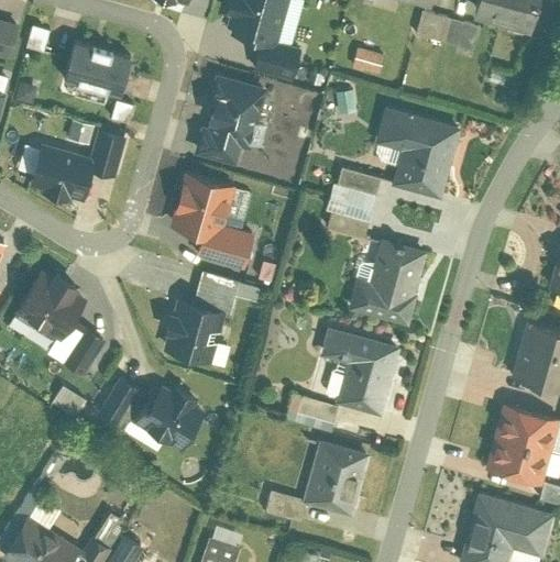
[(292,0),(246,0),(237,44),(280,54),(292,0)]
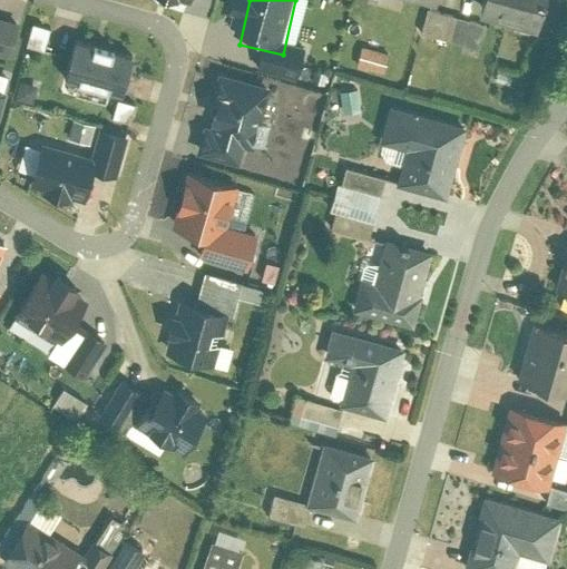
[(545,0),(487,0),(482,20),(538,32),(545,0)]
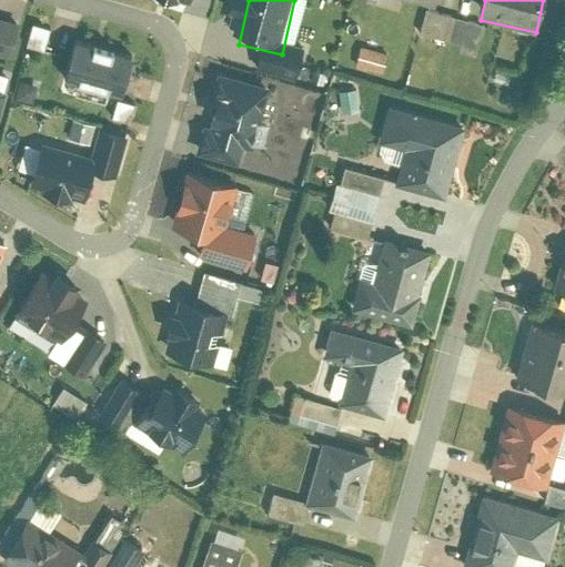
[(426,4),(420,30),(480,47),(487,21),(426,4)]
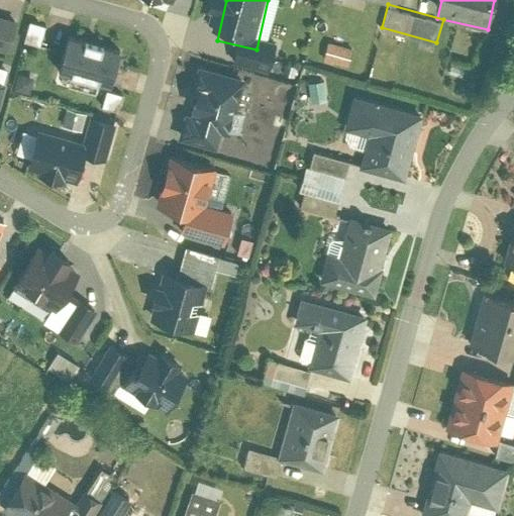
[(19,22),(0,18),(0,48),(13,52),(19,22)]
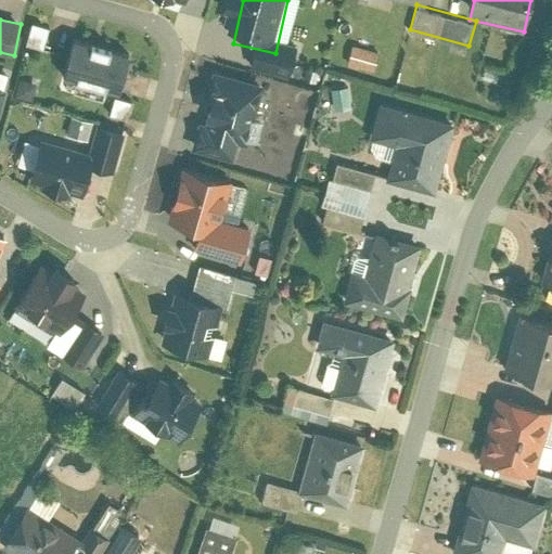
[(45,37),(48,25),(31,21),(28,33),(45,37)]
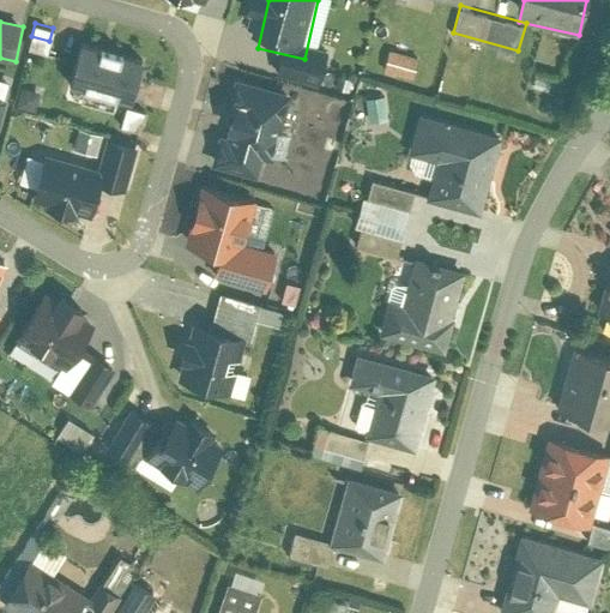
[(143,67),(83,52),(72,95),(132,110),(143,67)]
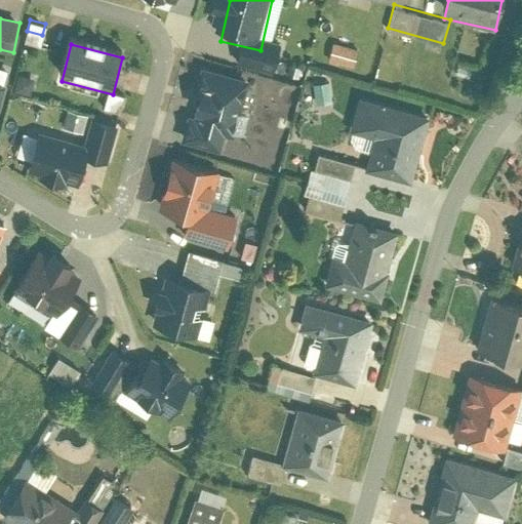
[(354,64),(356,56),(331,50),(329,57),(354,64)]
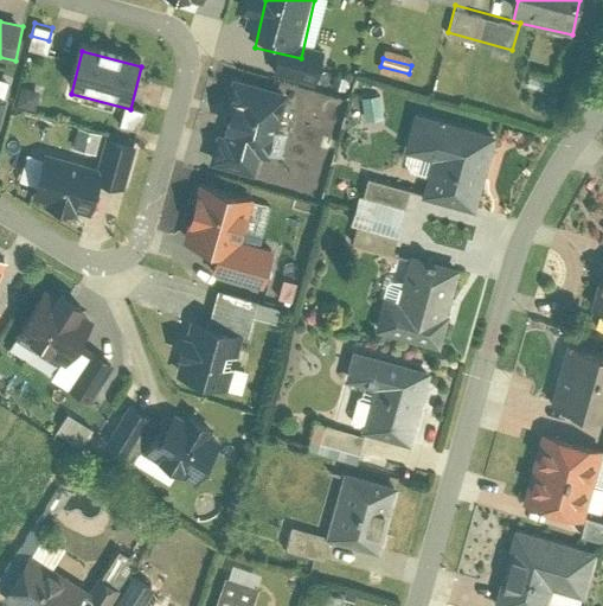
[(289,97),(232,82),(210,167),(255,179),(261,158),(271,160),(289,97)]
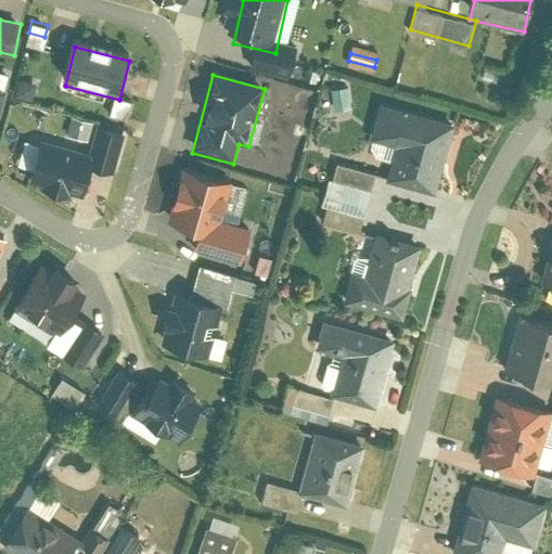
[(17,76),(15,93),(34,95),(36,77),(17,76)]
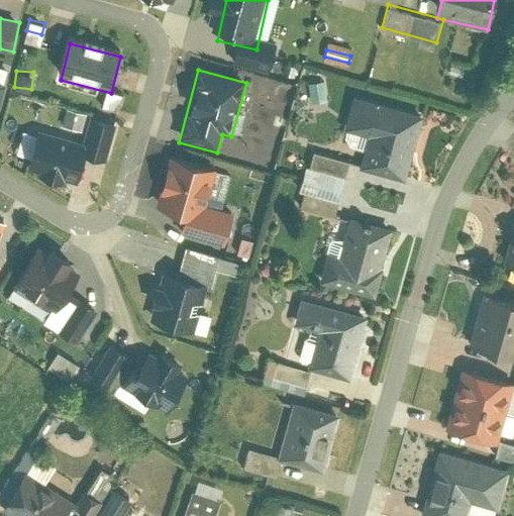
[(326,82),(313,83),(315,102),(327,101),(326,82)]
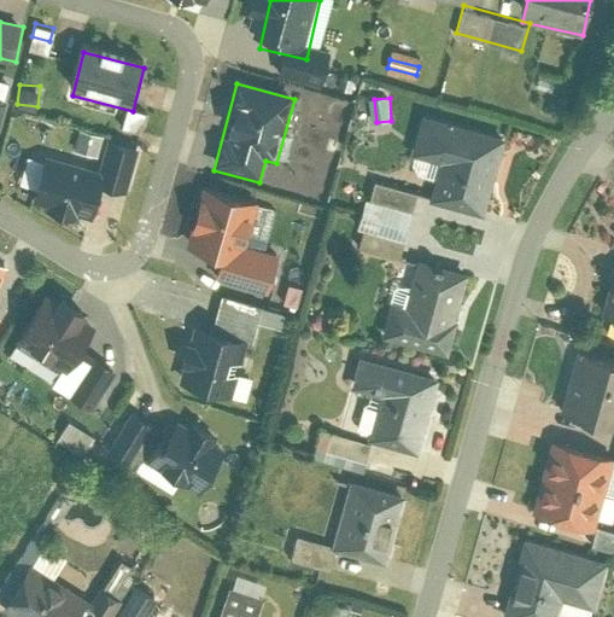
[(509,139),(425,118),(415,156),(443,163),(432,203),(489,217),(509,139)]
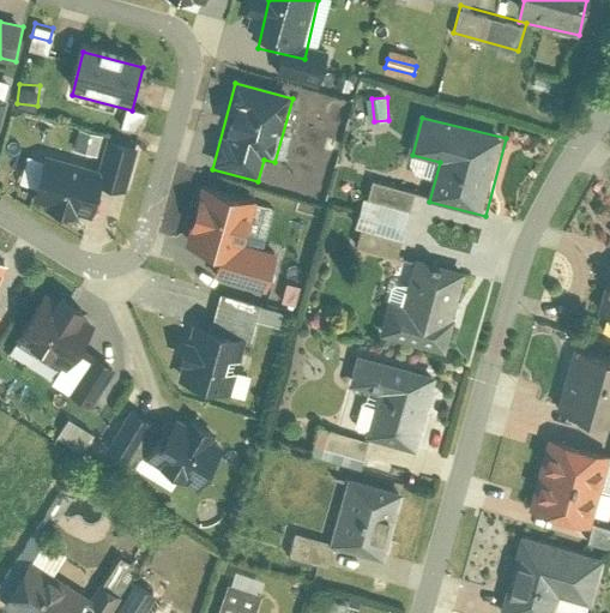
[(103,174),(49,162),(38,206),(92,218),(103,174)]
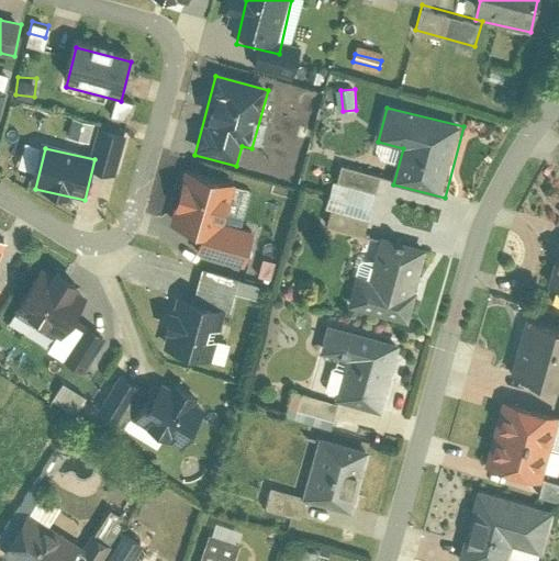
[(338,160),(322,220),(362,232),(379,171),(338,160)]
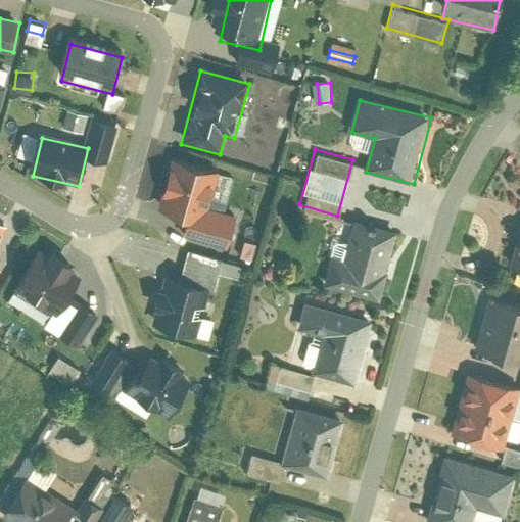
[(234,246),(240,217),(214,210),(221,176),(172,164),(160,217),(186,222),(183,235),(234,246)]
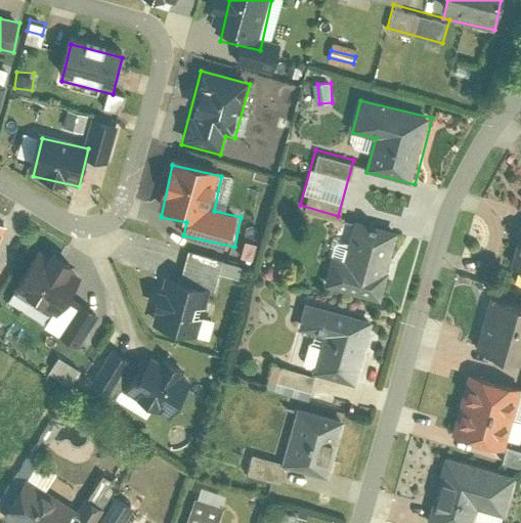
[(397,234),(358,226),(349,265),(332,262),(326,289),(383,302),(397,234)]
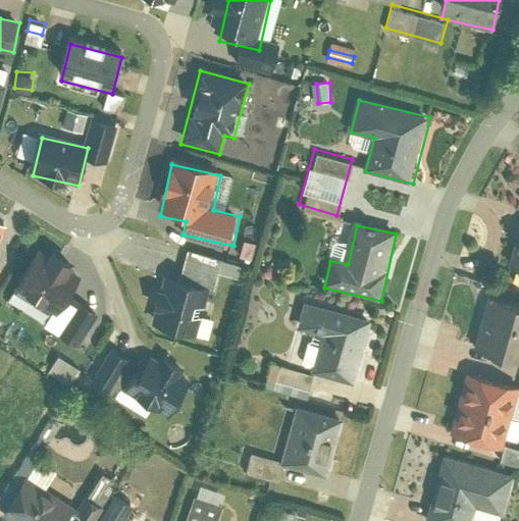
[(82,278),(41,254),(20,288),(61,312),(82,278)]
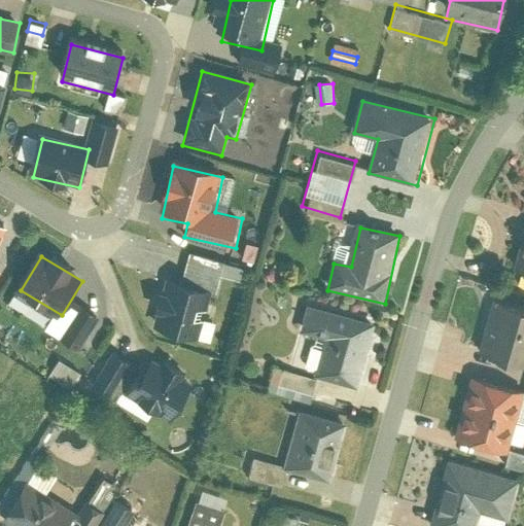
[(211,295),(173,284),(160,329),(199,341),(211,295)]
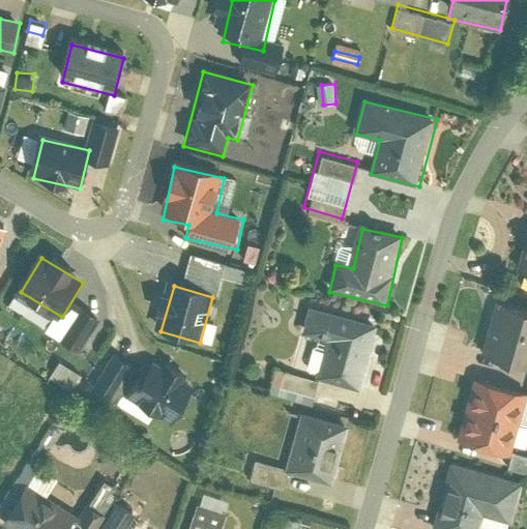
[(484,347),(526,358),(526,301),(497,294),(484,347)]
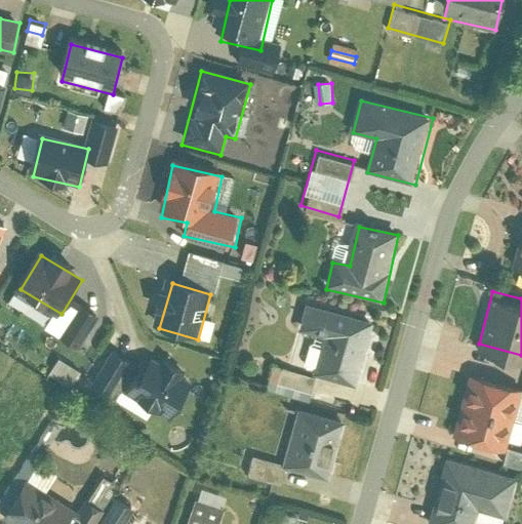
[(375,324),(308,307),(302,332),(329,339),(319,378),(358,389),(375,324)]
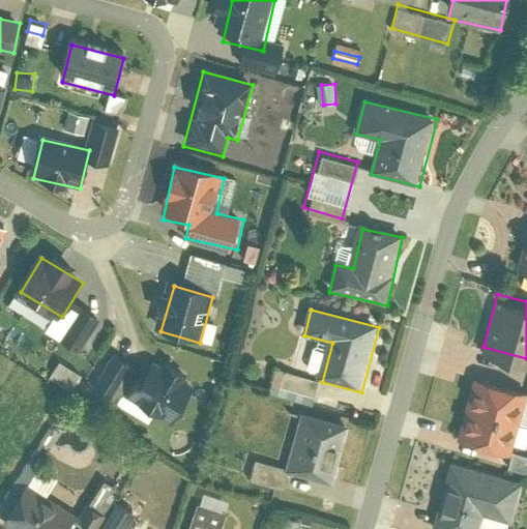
[(112,397),(124,359),(112,355),(99,392),(112,397)]
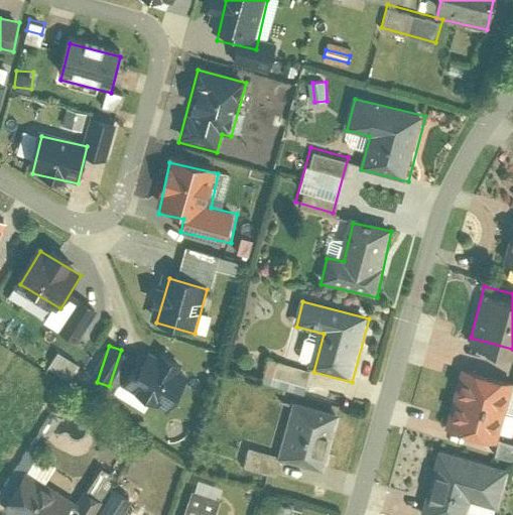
[(301,391),(309,368),(267,353),(257,382),(278,389),(280,383),(301,391)]
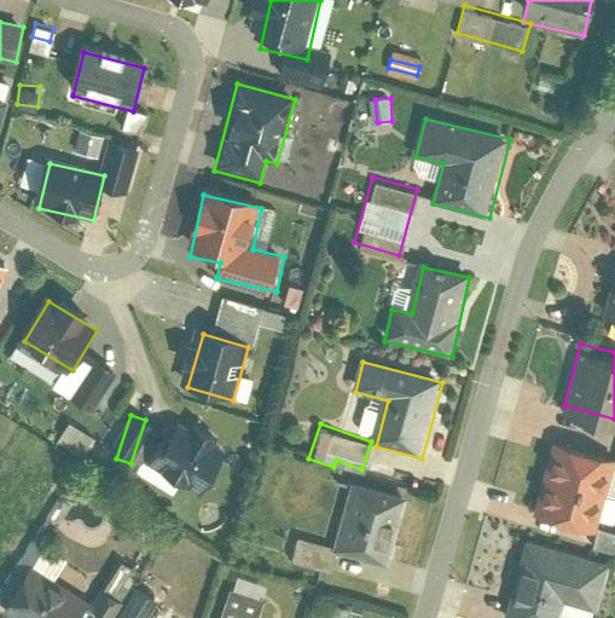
[(96,439),(74,427),(64,445),(86,457),(96,439)]
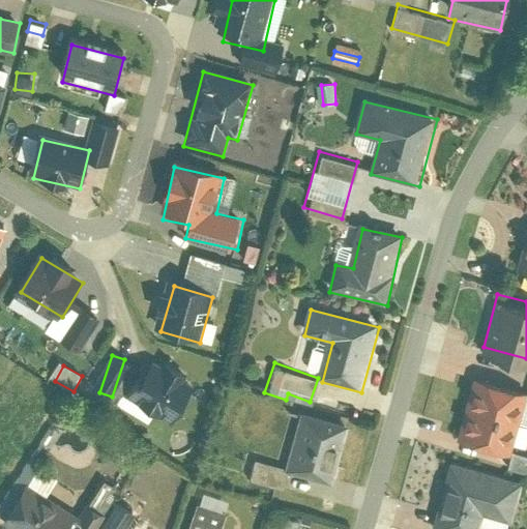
[(194,389),(153,365),(133,399),(173,424),(194,389)]
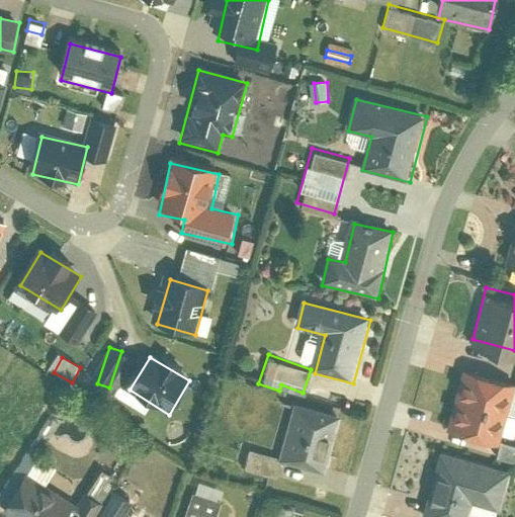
[(447,425),(501,439),(514,391),(514,378),(464,365),(447,425)]
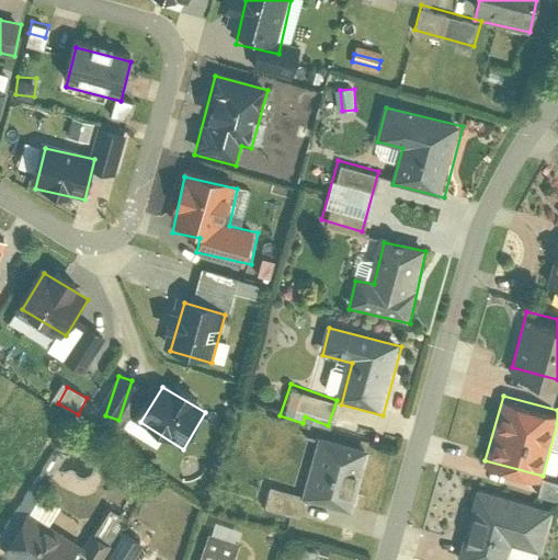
[(368,454),(321,440),(303,501),(350,514),(368,454)]
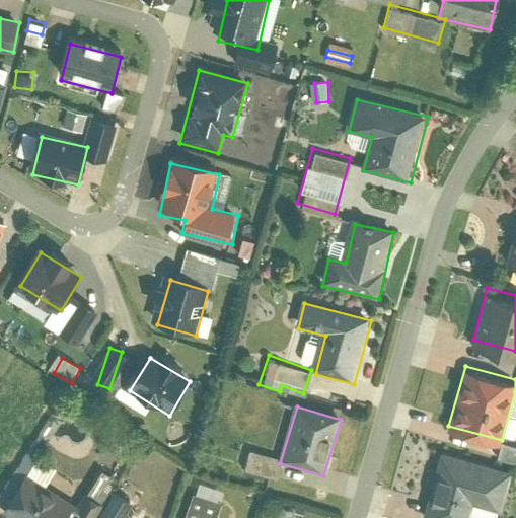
[(442,446),(423,514),(437,517),(467,517),(473,499),(501,507),(512,465),(442,446)]
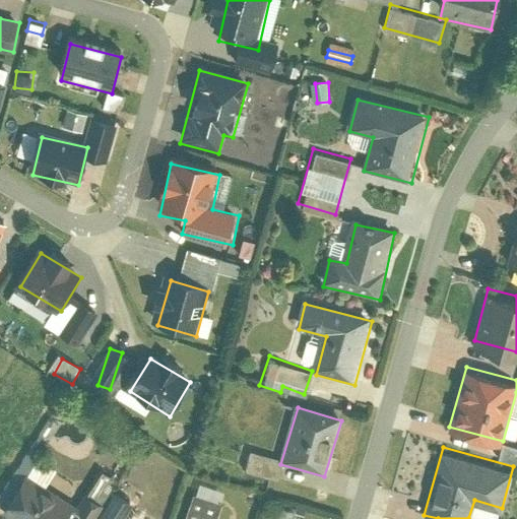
[(88,518),(113,477),(101,470),(72,518),(88,518)]
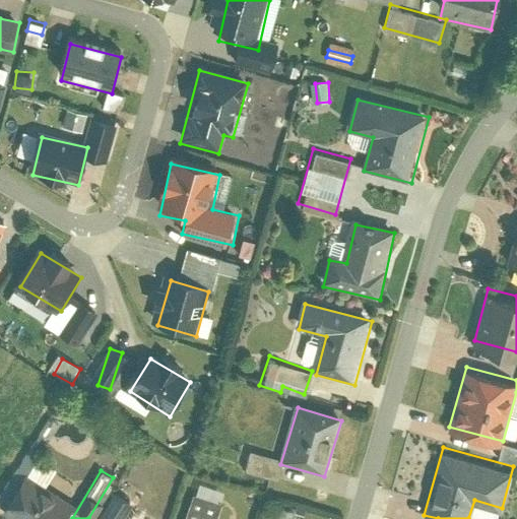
[(71,518),(75,513),(26,481),(4,516),(8,518),(71,518)]
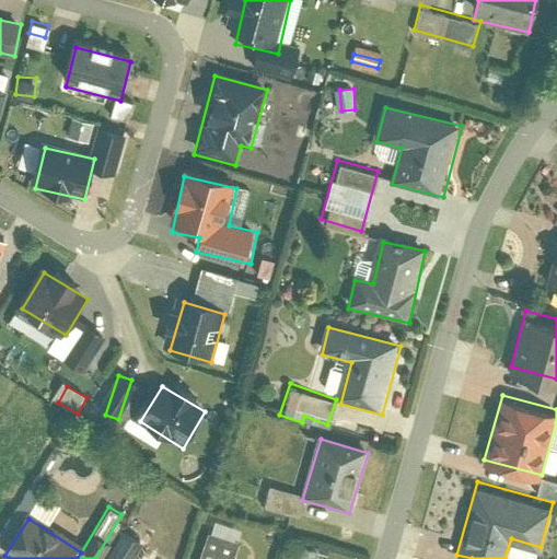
[(235,558),(240,545),(209,536),(201,558),(235,558)]
